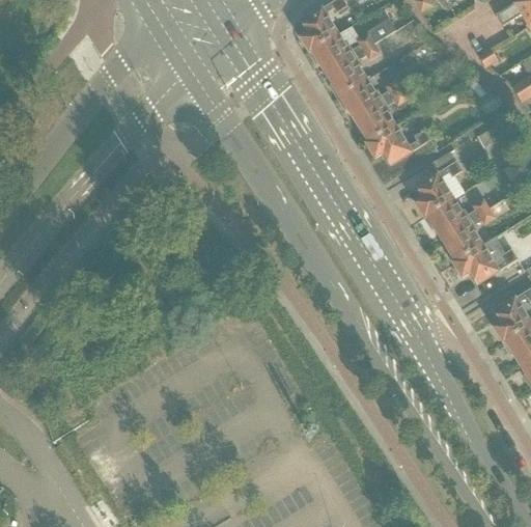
[(300,36),(307,49),(337,30),(326,11),(334,7),(336,11),(346,5),(343,0),(333,0),(322,7),(320,6),(300,20),(308,31),(300,36)]
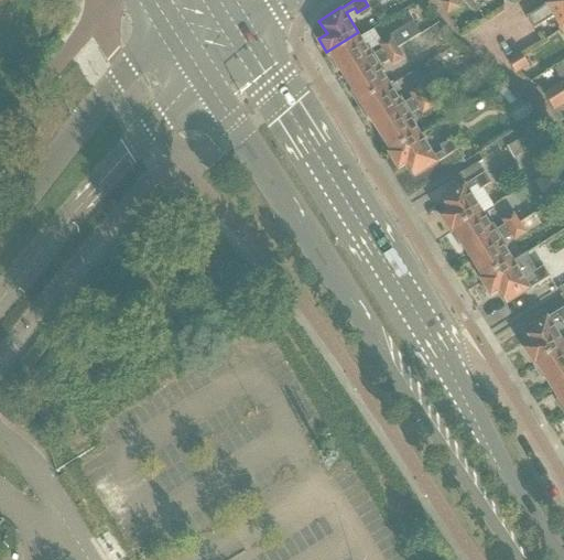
[(440,0),(446,11),(458,4),(455,0),(440,0)]
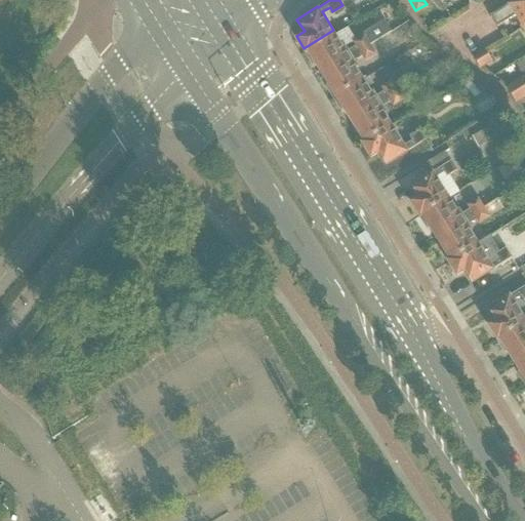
[(515,13),(522,24),(524,22),(524,0),(511,0),(489,13),(496,25),(515,13)]
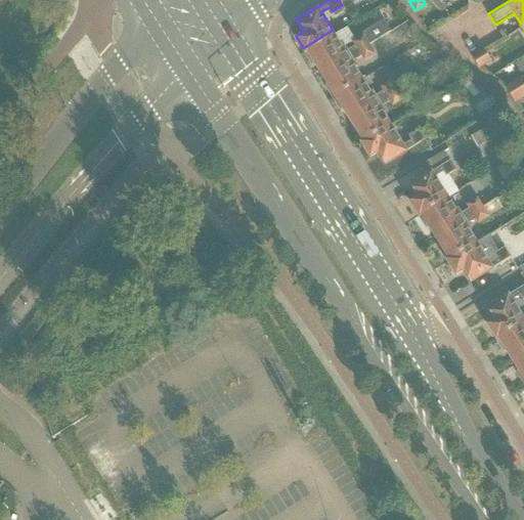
[(382,19),(362,32),(368,41),(368,42),(389,30),(388,29),(382,19)]
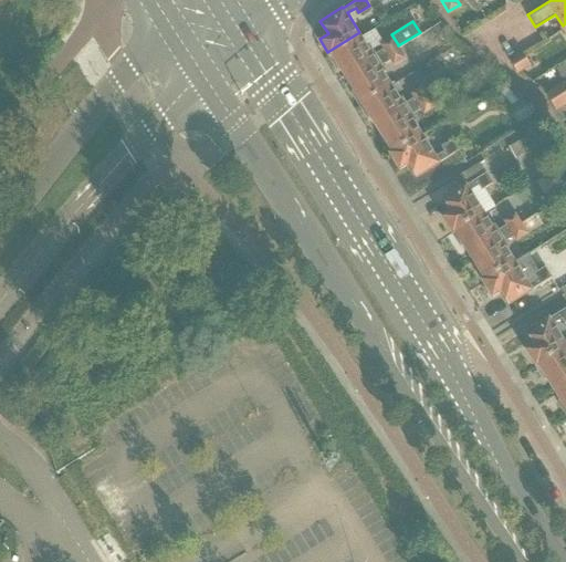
[(339,68),(345,76),(398,44),(391,34),(379,41),(383,47),(374,51),(370,45),(369,47),(359,32),(327,52),(337,69),(339,68)]
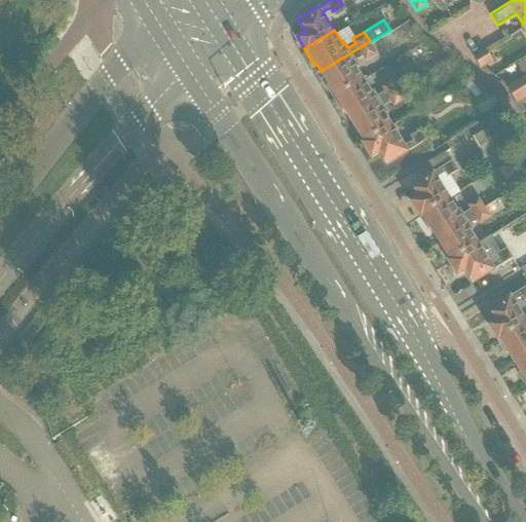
[(326,82),(334,96),(364,77),(357,66),(358,65),(354,60),(363,54),(365,59),(376,51),(370,41),(321,71),(328,81),(326,82)]
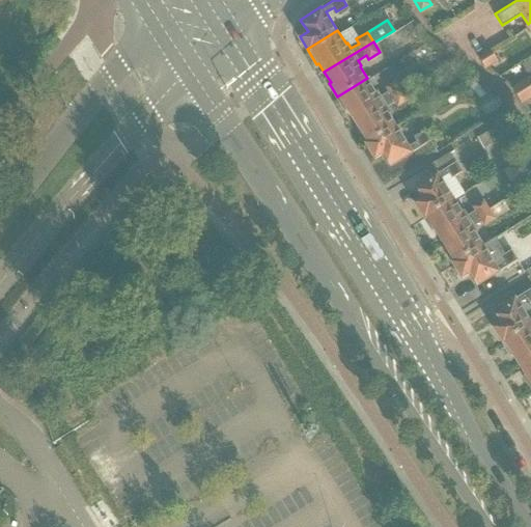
[(478,55),(484,66),(497,59),(490,48),(478,55)]
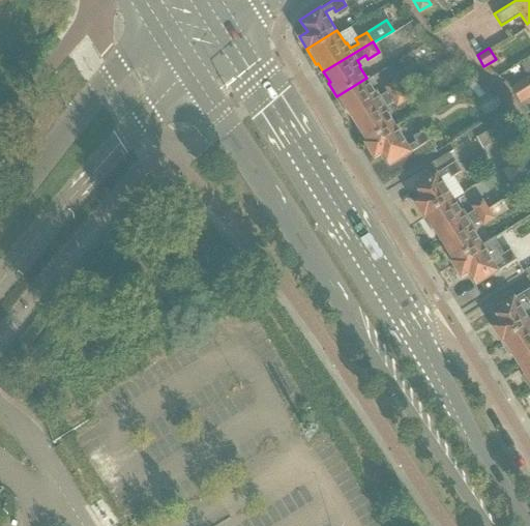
[(516,93),(529,84),(529,80),(527,76),(510,86),(516,93)]
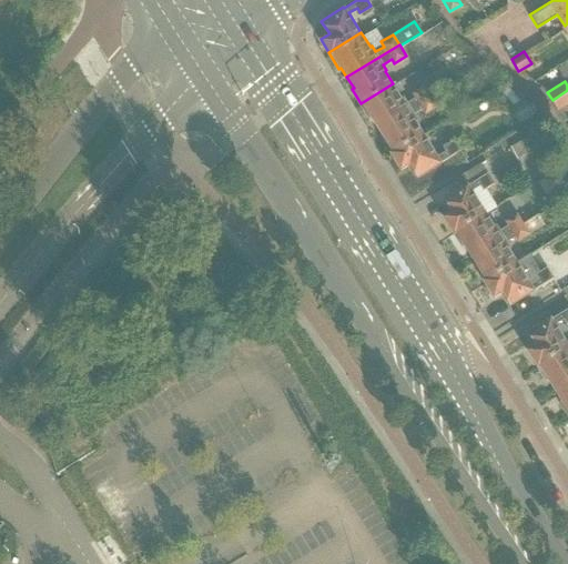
[(372,117),(378,128),(430,96),(424,83),(412,91),(414,96),(406,101),(403,96),(401,97),(393,83),(361,103),(369,119),(372,117)]
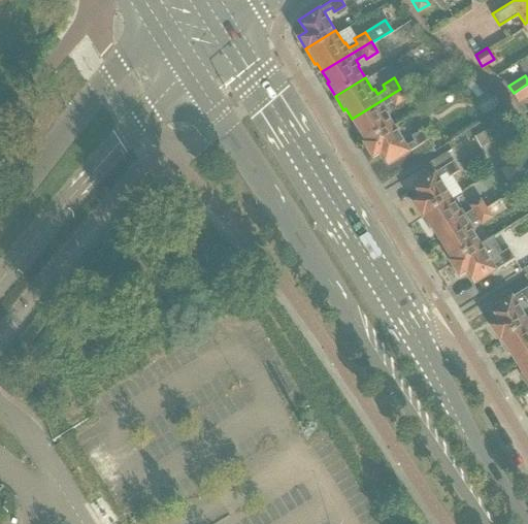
[(518,101),(527,94),(527,84),(514,93),(518,101)]
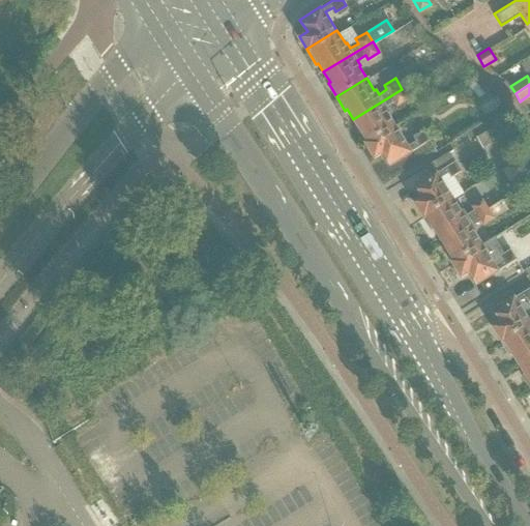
[(356,129),(366,144),(396,125),(387,112),(389,111),(386,106),(393,100),(396,105),(408,98),(402,89),(353,119),(358,127),(356,129)]
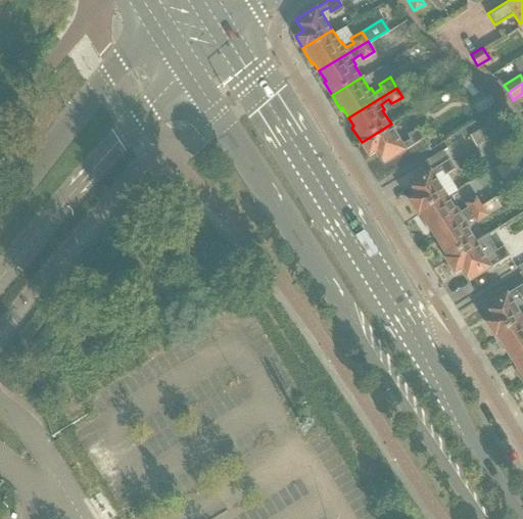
[(489,122),(469,133),(475,144),(496,133),(489,122)]
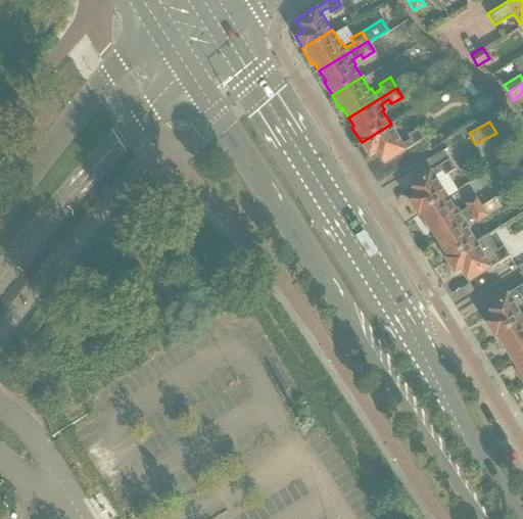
[(391,124),(362,142),(369,154),(377,149),(384,161),(406,148),(424,137),(418,127),(408,134),(410,137),(401,142),(391,124)]
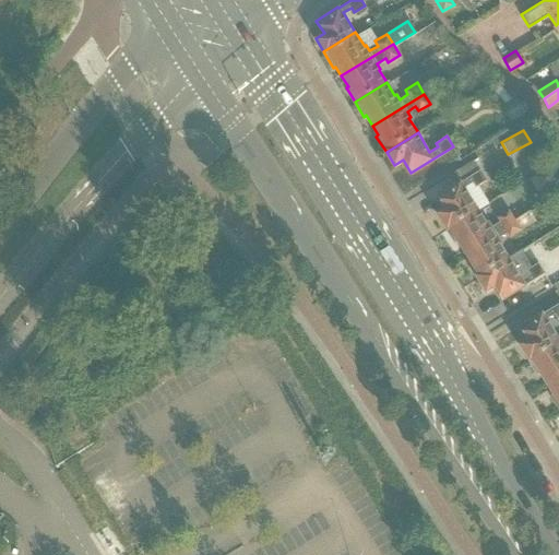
[(445,207),(437,212),(445,226),(476,207),(464,187),(473,181),(475,186),(486,178),(479,168),(460,180),(438,195),(445,207)]
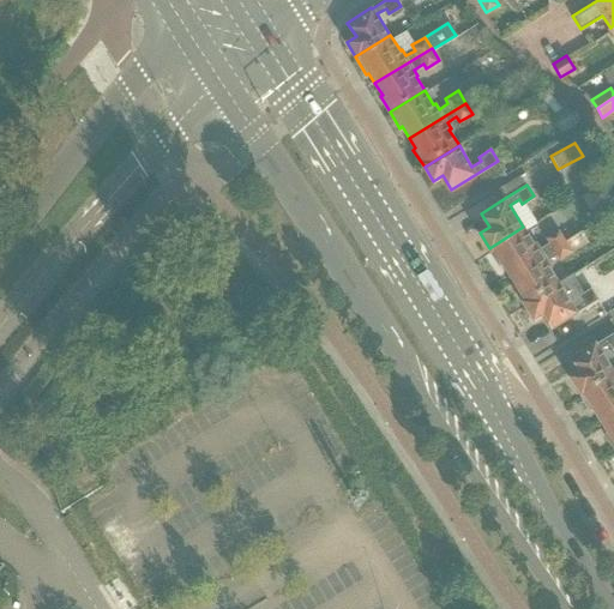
[(503,264),(509,275),(564,241),(557,229),(545,236),(548,241),(539,247),(535,241),(534,242),(523,227),(489,248),(499,265),(503,264)]
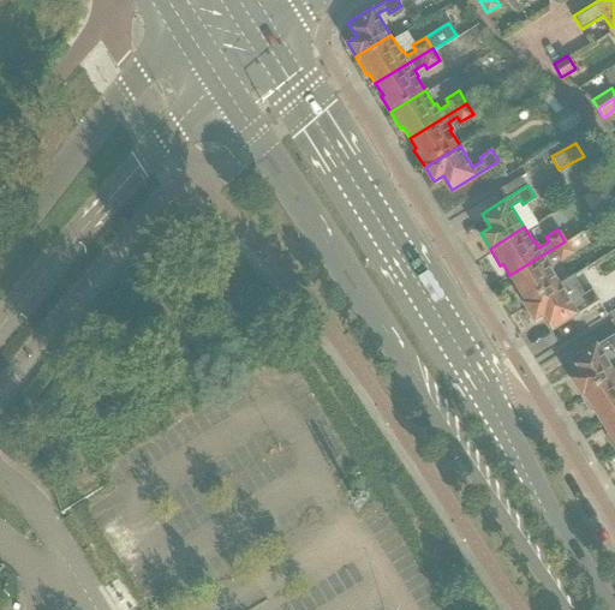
[(514,288),(525,305),(560,283),(550,268),(551,267),(548,261),(557,255),(560,259),(572,252),(565,241),(509,275),(517,286),(514,288)]
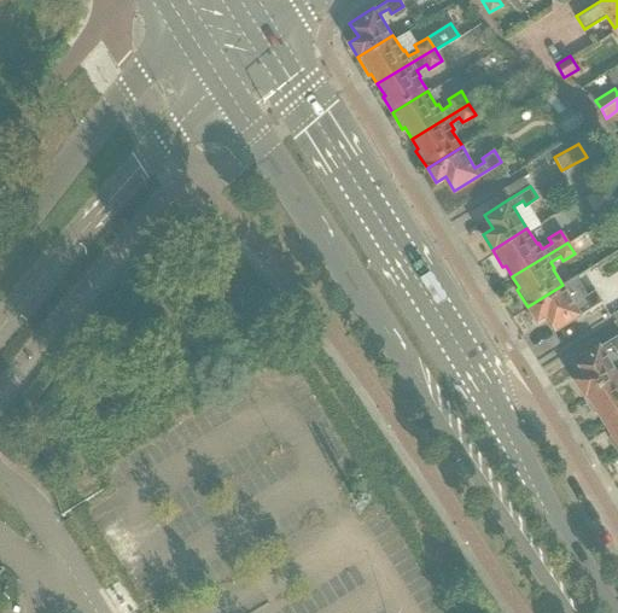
[(563,285),(528,307),(537,321),(547,315),(555,330),(579,315),(601,299),(595,289),(582,297),(586,301),(576,307),(563,285)]
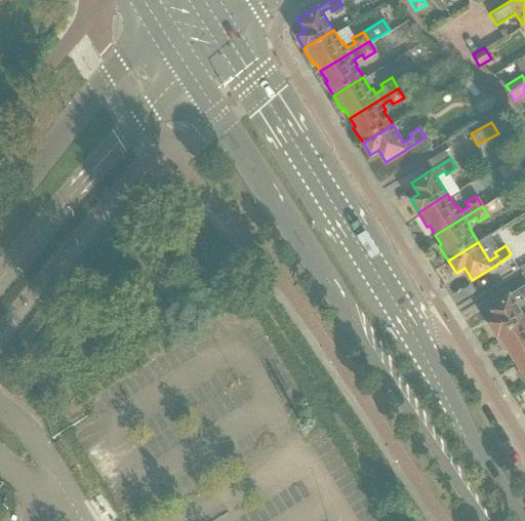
[(487,323),(494,334),(524,316),(514,298),(521,293),(523,297),(524,296),(524,282),(510,292),(488,306),(495,317),(487,323)]
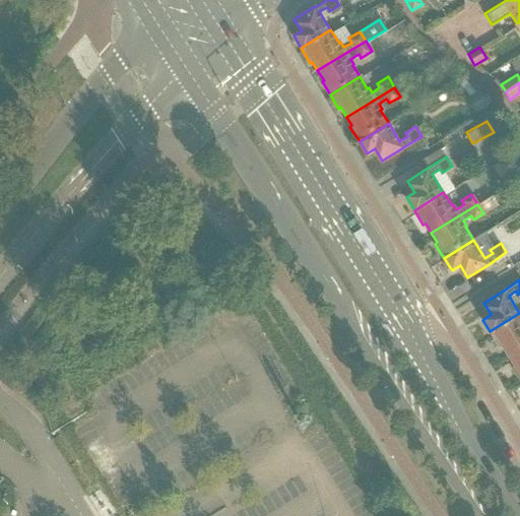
[(491,331),(490,331),(500,346),(502,345),(507,353),(519,344),(519,314),(519,313),(518,314),(491,331)]
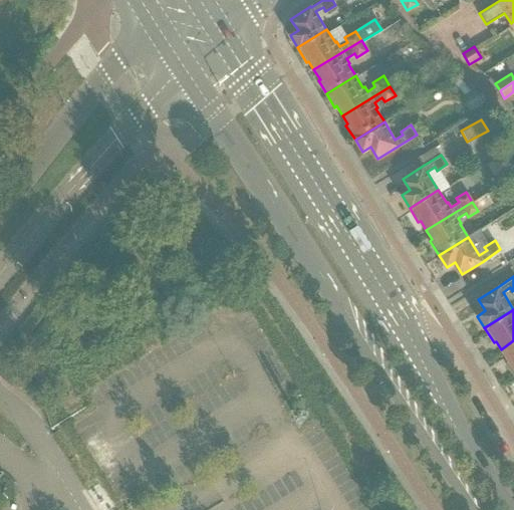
[(513,340),(501,349),(507,359),(505,361),(513,374),(513,373),(513,340)]
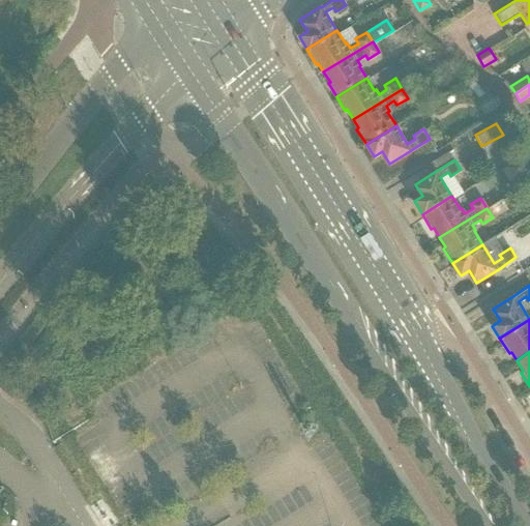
[(386,525),(331,437),(211,513),(219,525),(386,525)]
